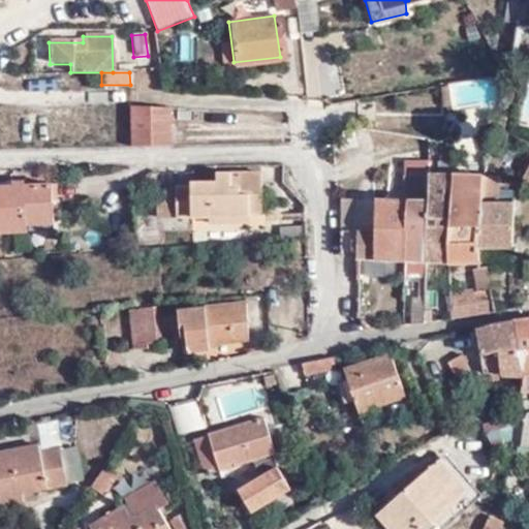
[(167,142),(167,104),(163,104),(130,104),(130,143),(167,142)]
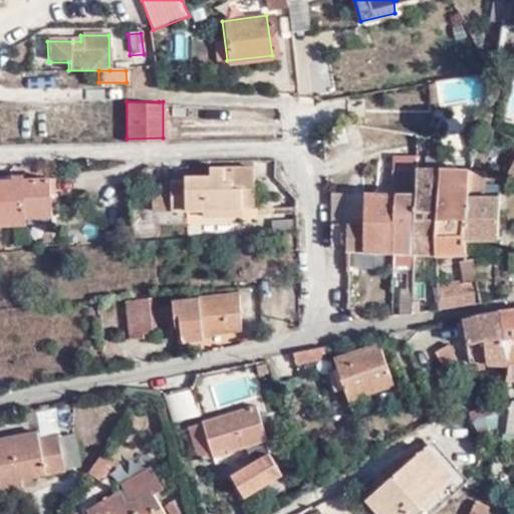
[(513,155),(505,174),(513,178),(513,155)]
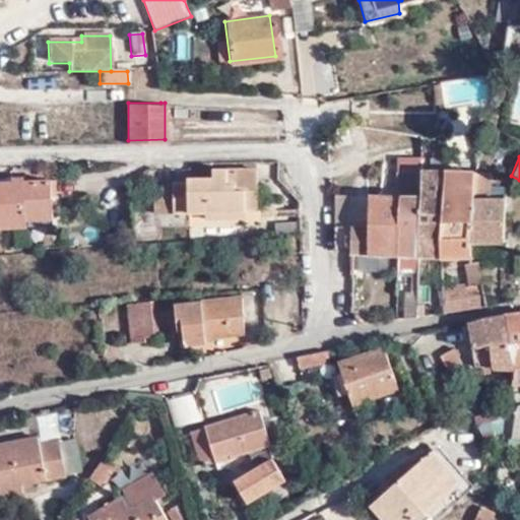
[(242,199),(253,199),(252,169),(209,169),(209,179),(185,179),(184,183),(171,183),(172,212),(201,212),(202,217),(223,217),(222,210),(242,211),(242,208),(242,199)]
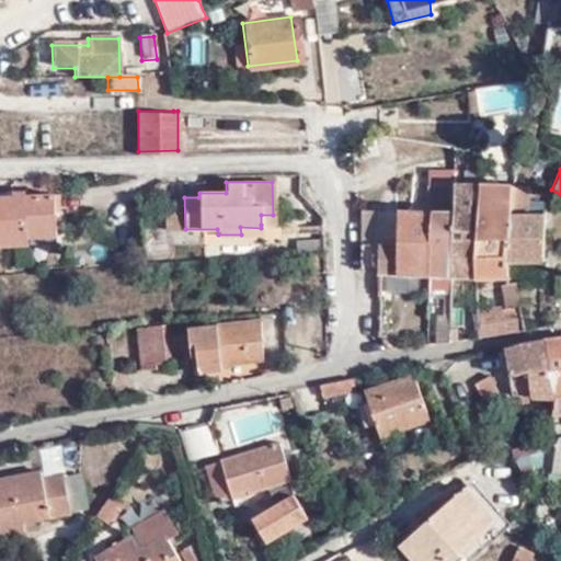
[(506,256),(506,262),(542,264),(544,219),(526,218),(526,190),(521,190),(521,182),(513,182),(512,190),(508,220),(507,241),(506,256)]
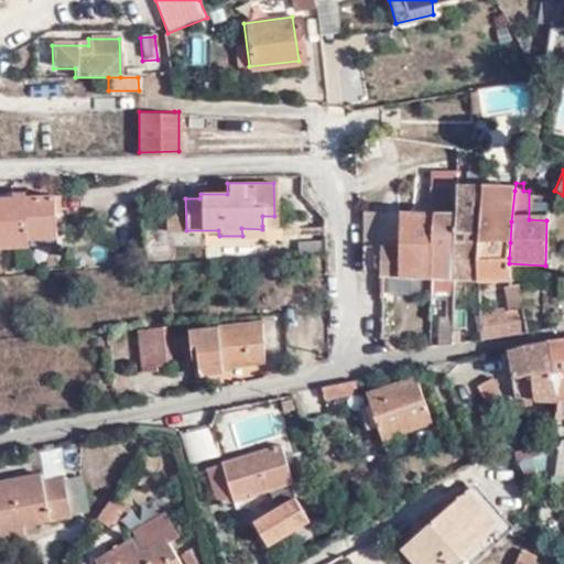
[(433,216),(431,279),(453,280),(455,191),(431,190),(430,217),(433,216)]
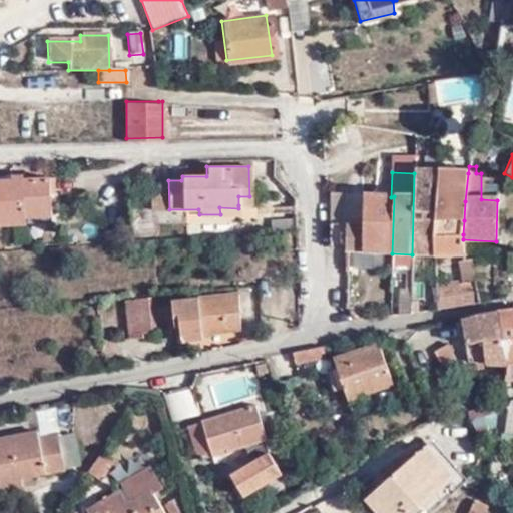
[(414,173),(412,254),(436,257),(435,219),(437,173),(414,173)]
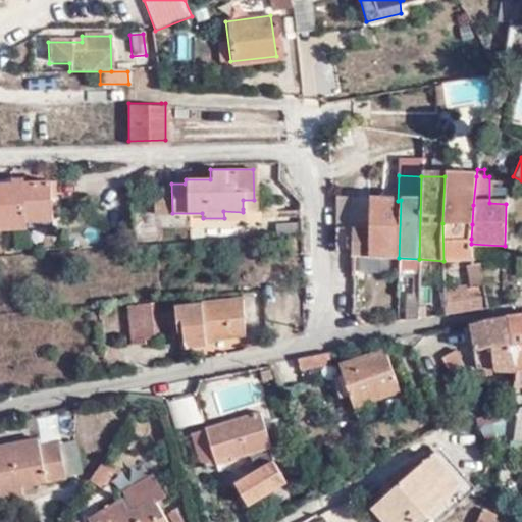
[(445,176),(442,223),(472,224),(473,205),(476,176),(445,176)]
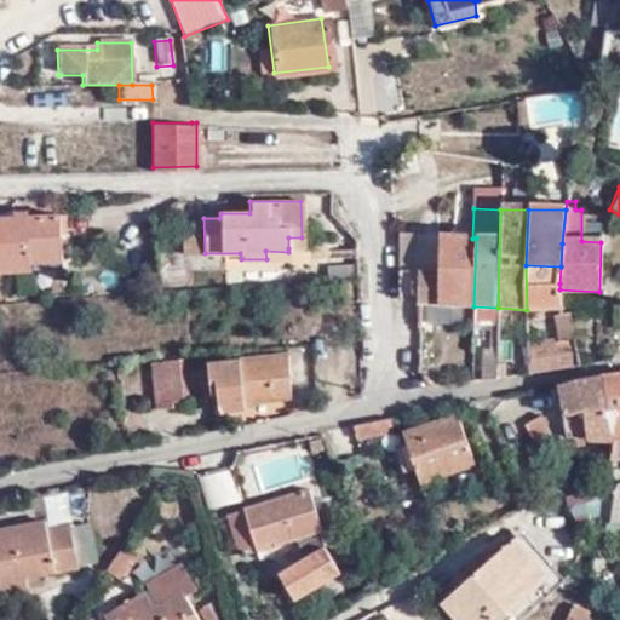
[(0,268),(29,268),(28,258),(58,257),(57,214),(0,214),(0,268)]
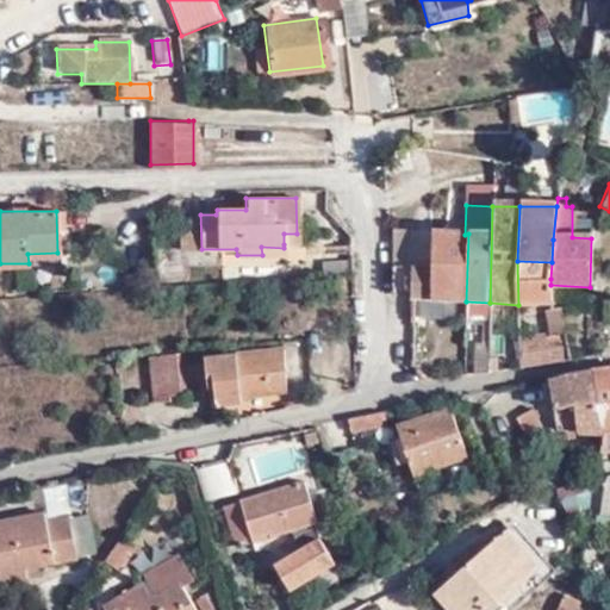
[(460,300),(466,302),(468,234),(465,235),(446,234),(429,234),(429,250),(417,250),(417,232),(397,232),(391,235),(390,296),(410,299),(411,303),(460,300)]
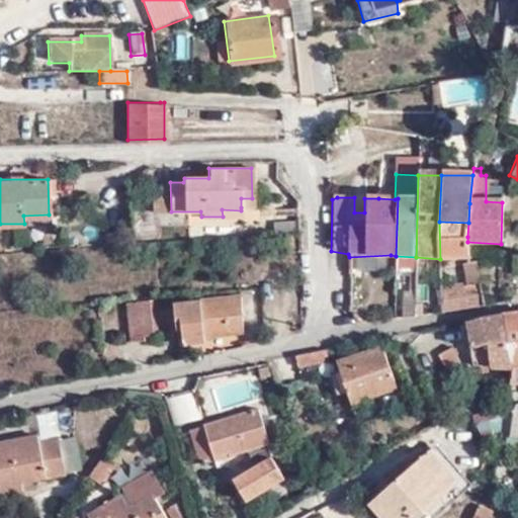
[(364,198),(354,197),(354,212),(364,212),(364,198)]
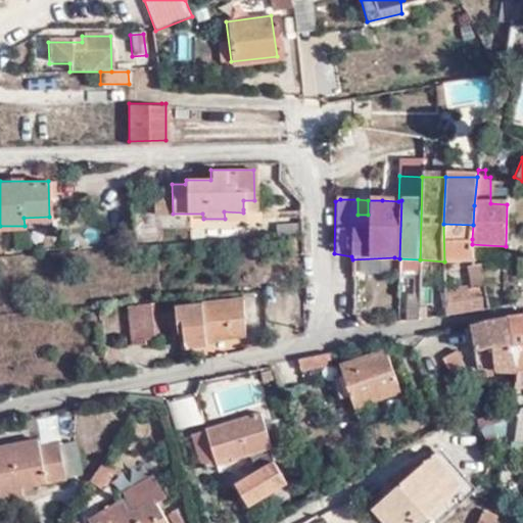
[(254,209),(254,200),(243,200),(243,209),(254,209)]
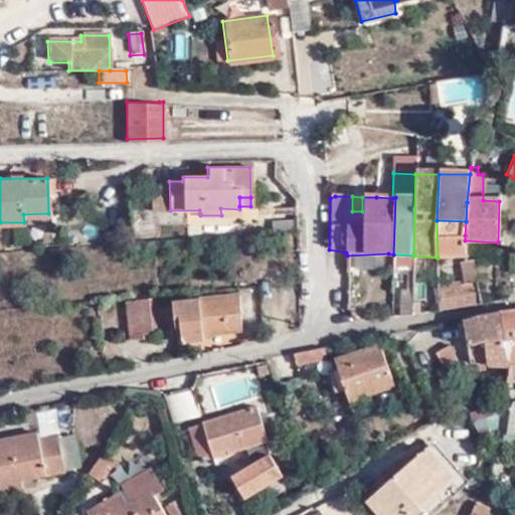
[(23,214),(24,222),(49,221),(48,213),(23,214)]
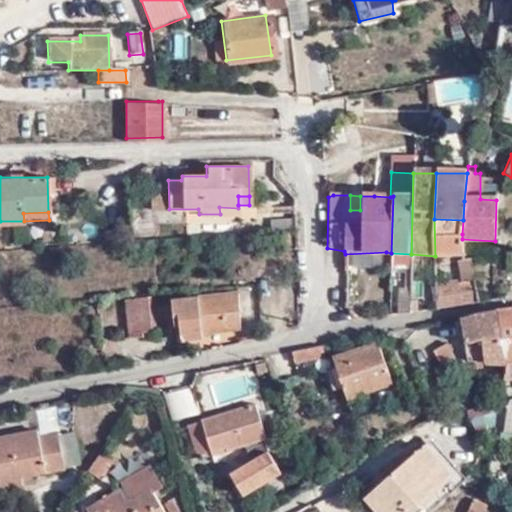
[(272,221),(272,231),(293,230),(293,219),(272,221)]
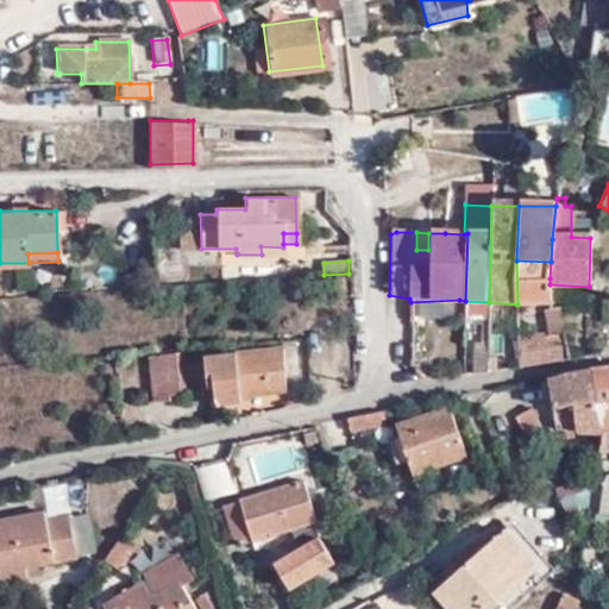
[(516,261),(518,305),(551,302),(550,284),(550,278),(551,262),(516,261)]
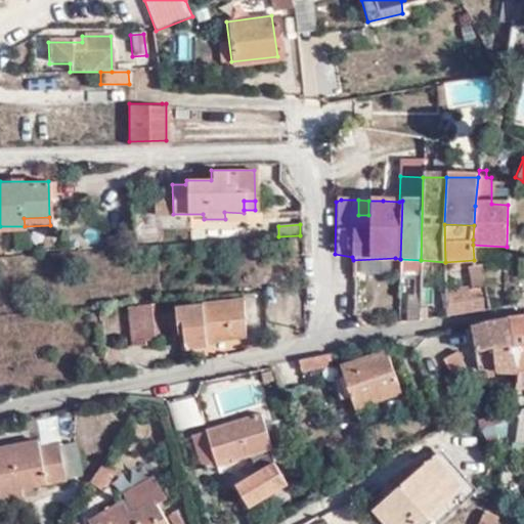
[(468,290),(472,313),(489,311),(481,266),(474,266),(467,266),(470,289),(468,290)]
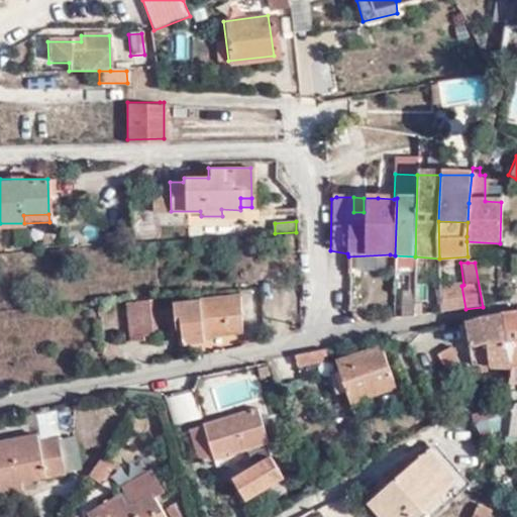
[(442,289),(444,312),(466,309),(461,286),(442,289)]
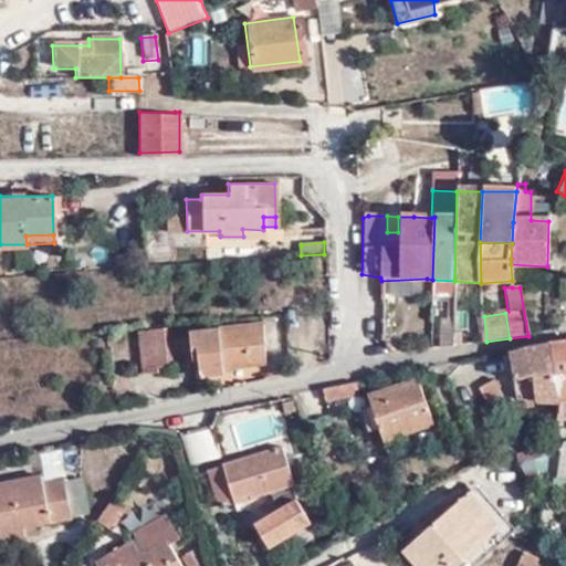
[(441,318),(439,348),(452,346),(453,318),(441,318)]
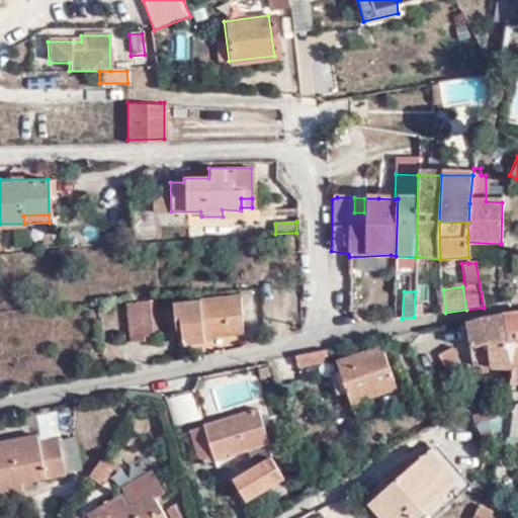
[(242,331),(239,295),(175,303),(178,342),(204,339),(203,334),(242,331)]
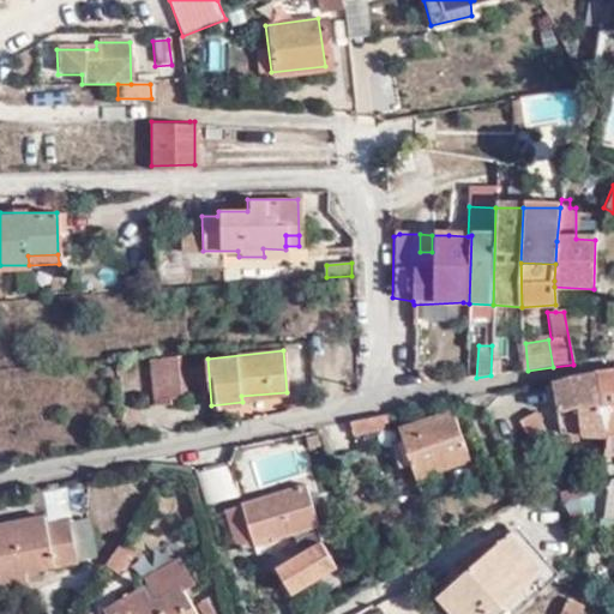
[(187,372),(186,353),(168,355),(170,372),(187,372)]
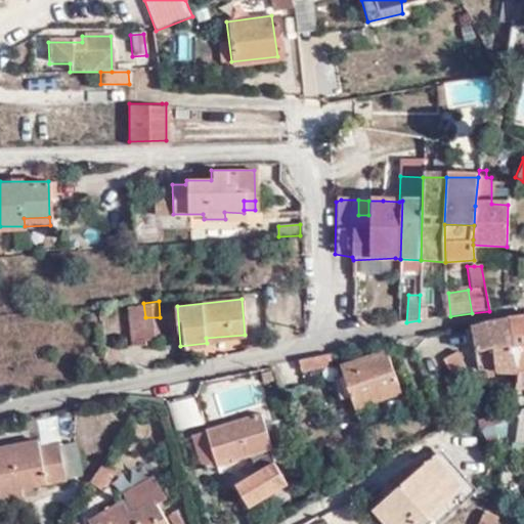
[(143,303),(128,304),(132,345),(146,343),(146,338),(162,338),(160,317),(145,317),(143,303)]
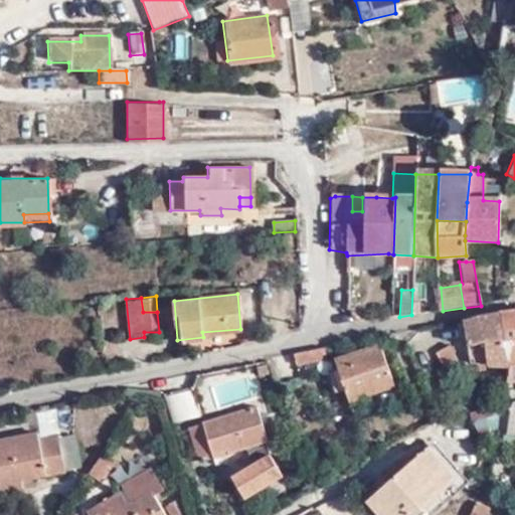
[(514,312),(498,316),(506,367),(514,367),(514,312)]
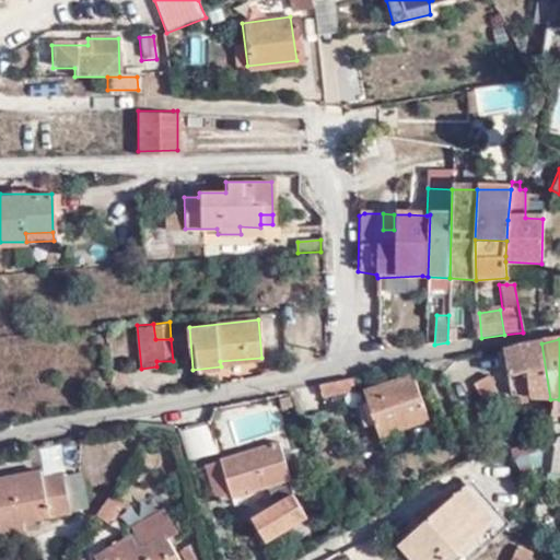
[(541,343),(504,349),(510,394),(540,398),(550,399),(541,343)]
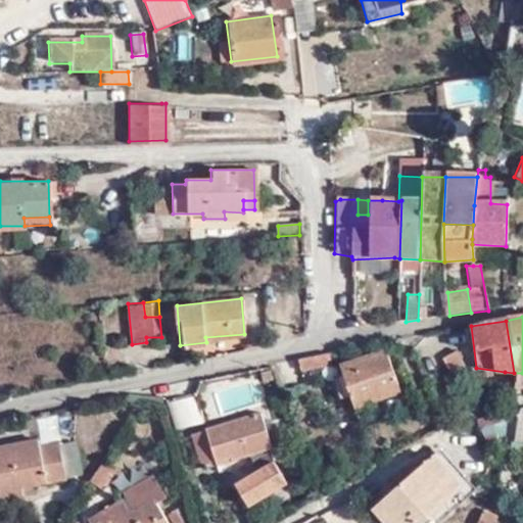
[(462,377),(474,366),(455,344),(442,354),(462,377)]
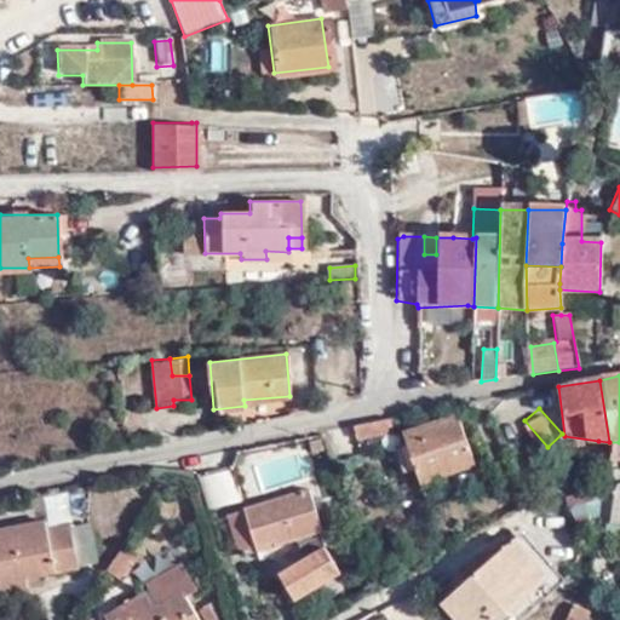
[(419,481),(472,464),(457,415),(403,432),(407,447),(397,451),(405,471),(414,469),(419,481)]
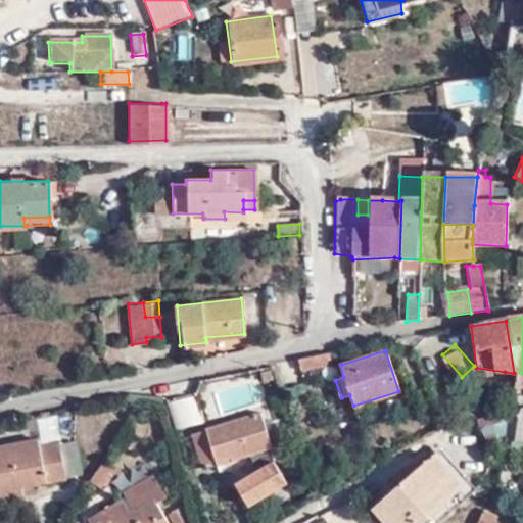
[(329,354),(298,361),(300,371),(332,365),(329,354)]
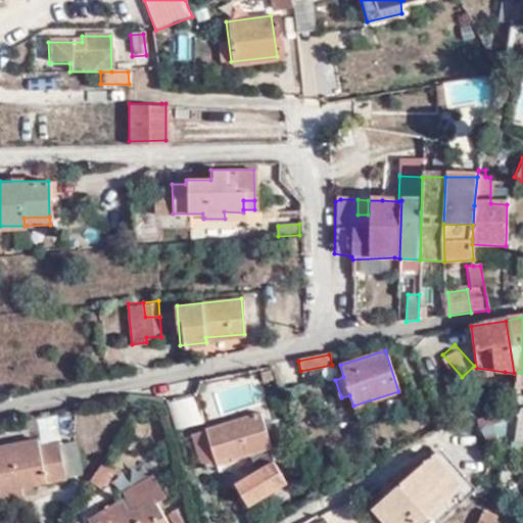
[(260,373),(264,383),(273,381),(271,371),(260,373)]
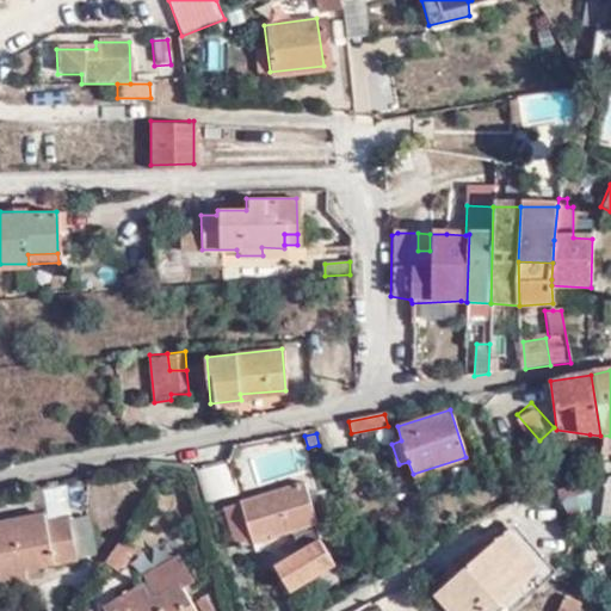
[(610,436),(600,436),(602,445),(600,449),(610,450),(610,436)]
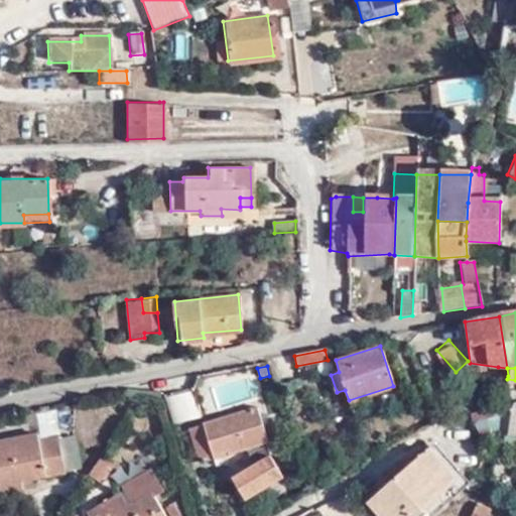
[(166,400),(173,426),(201,418),(192,392),(166,400)]
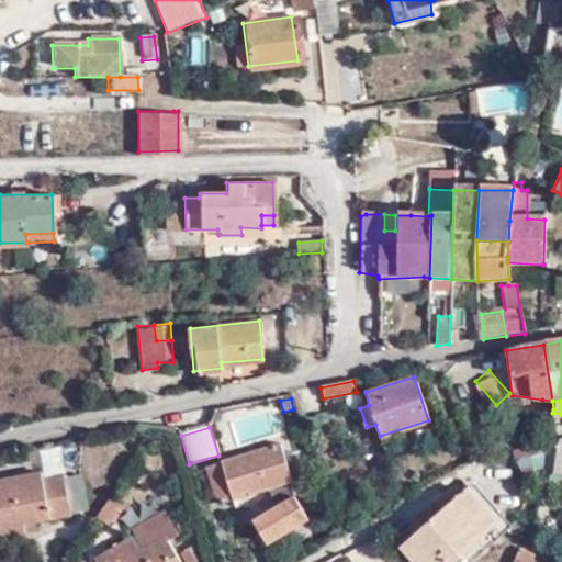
[(270,539),(311,515),(296,491),(279,440),(206,468),(220,502),(250,489),(253,493),(272,485),(278,503),(255,516),(270,539)]
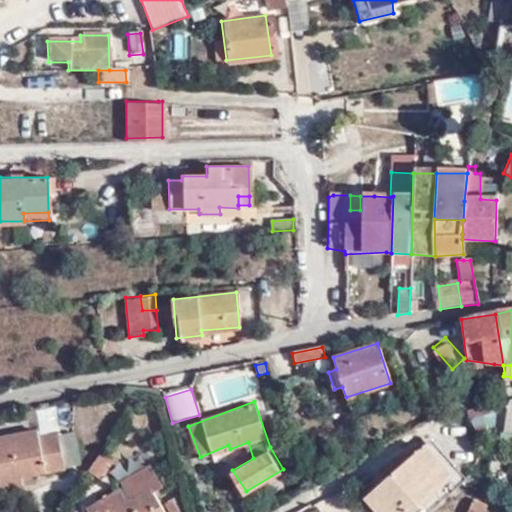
[(30,477),(63,470),(56,438),(56,435),(36,439),(34,432),(0,438),(0,490),(31,485),(30,477)]
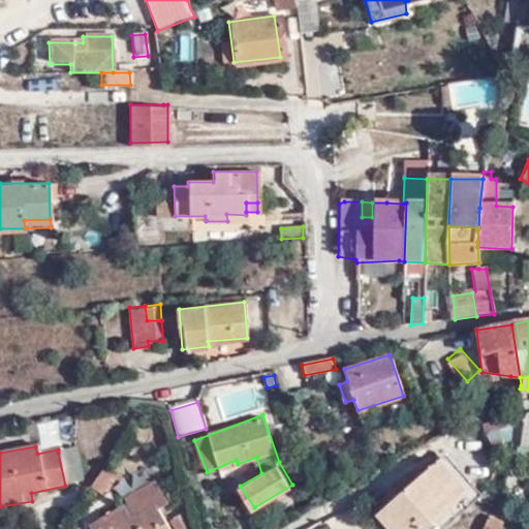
[(58,453),(65,486),(81,483),(72,449),(58,453)]
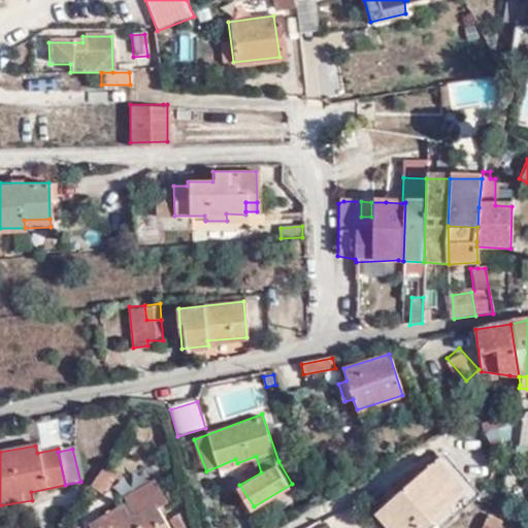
[(386,527),(424,527),(463,496),(434,461),(372,513),(386,527)]
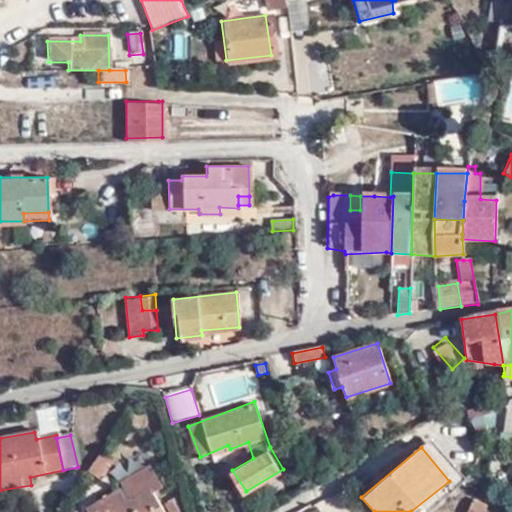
[(89,506),(93,511),(159,511),(148,493),(157,488),(143,465),(115,484),(125,500),(121,501),(114,490),(89,506)]
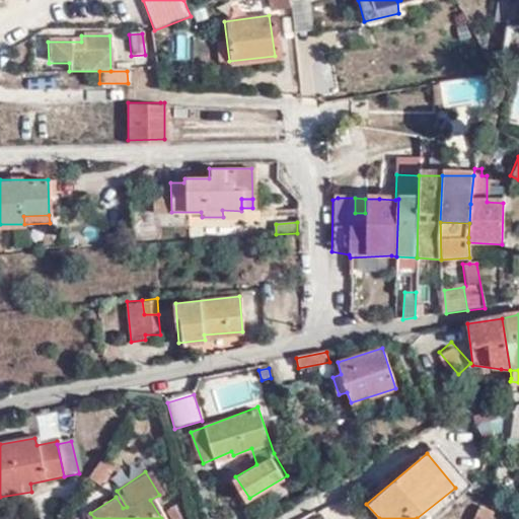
[(489,518),(493,513),(477,507),(471,518),(489,518)]
